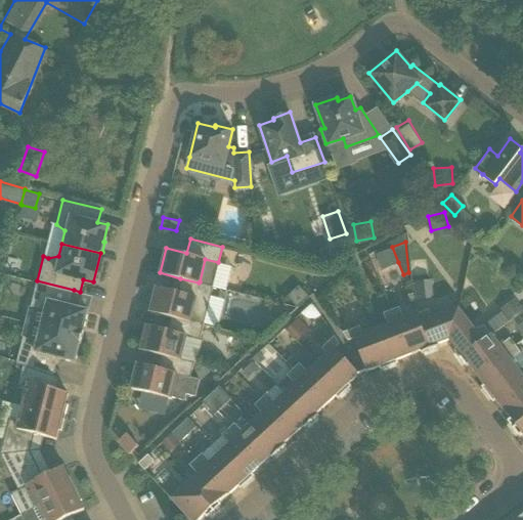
[(392,247),(392,246),(375,253),(381,268),(398,262),(392,247)]
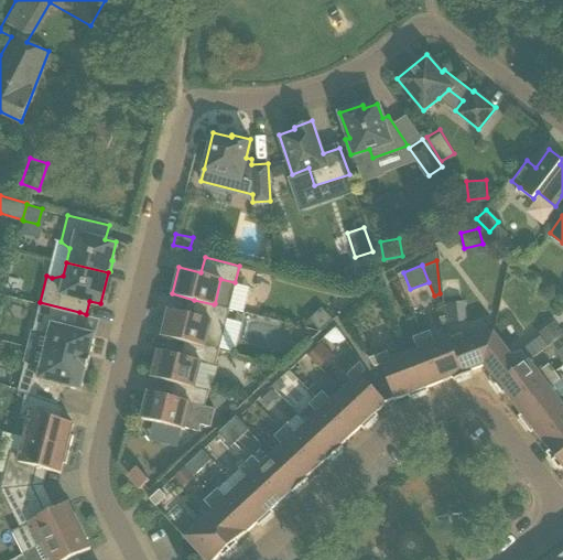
[(214,304),(194,300),(191,313),(169,308),(162,335),(184,340),(218,348),(228,307),(215,303),(214,304)]
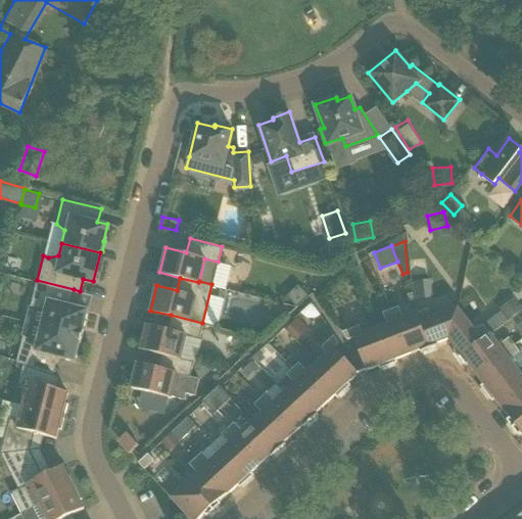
[(412,279),(414,297),(424,296),(422,278),(412,279)]
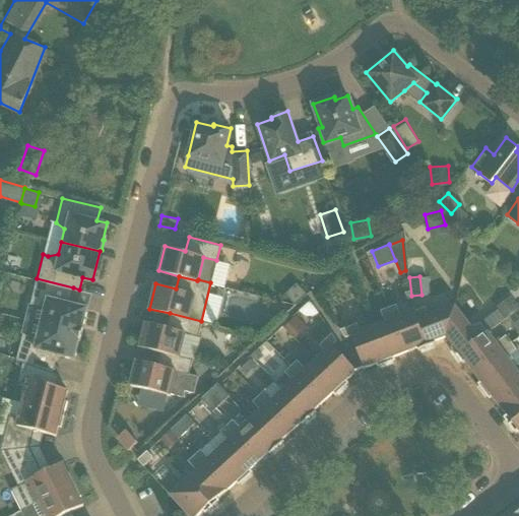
[(45,307),(41,322),(81,332),(87,306),(70,302),(73,287),(37,278),(29,304),(45,307)]
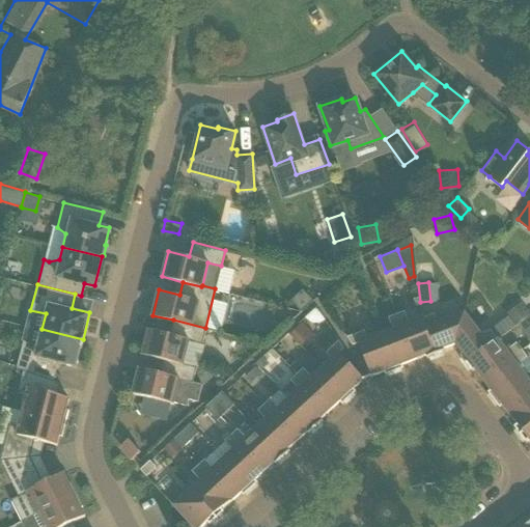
[(312,298),(302,287),(290,299),(300,309),(312,298)]
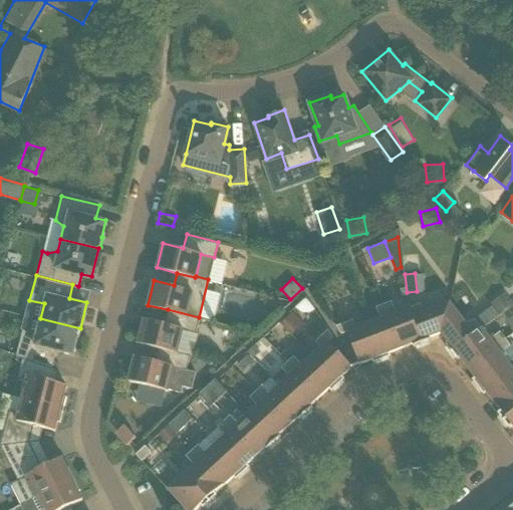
[(491,304),(498,313),(512,301),(504,290),(489,302),(491,304)]
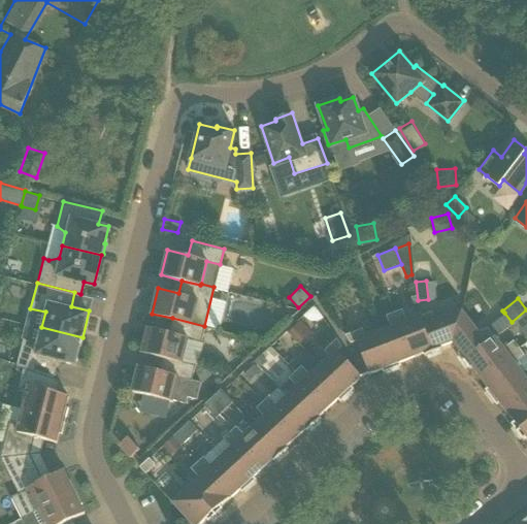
[(275,316),(281,317),(286,314),(287,308),(284,303),(278,302),(273,305),(273,310),(275,316)]
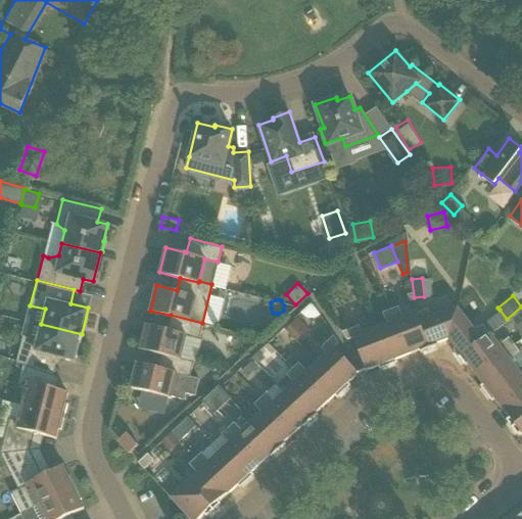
[(419,347),(420,351),(429,347),(415,312),(402,316),(398,304),(389,308),(407,352),(419,347)]
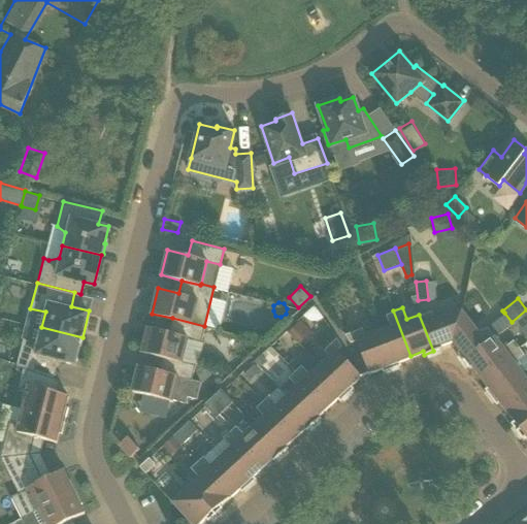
[(453,339),(461,308),(435,319),(431,309),(419,315),(433,351),(442,348),(440,345),(453,339)]
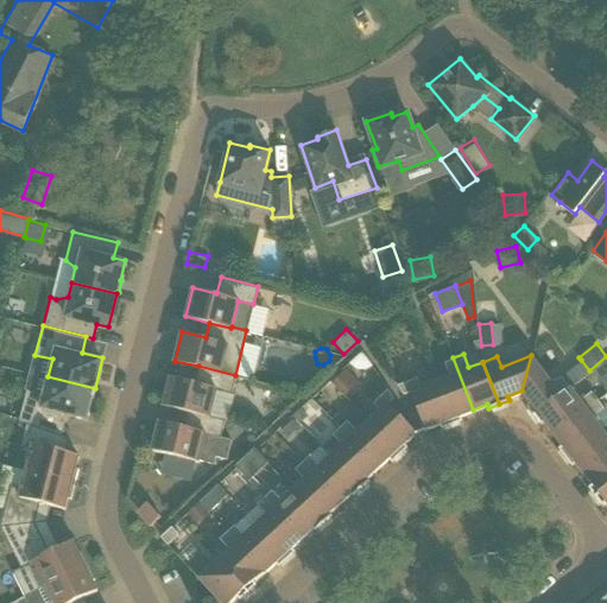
[(533,414),(569,386),(561,374),(551,381),(531,355),(522,391),(530,402),(526,405),(533,414)]
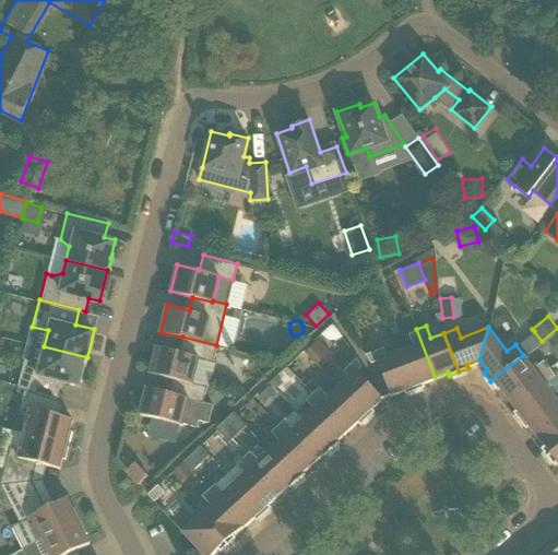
[(414,389),(424,385),(423,381),(435,377),(416,329),(407,332),(413,344),(399,350),(414,389)]
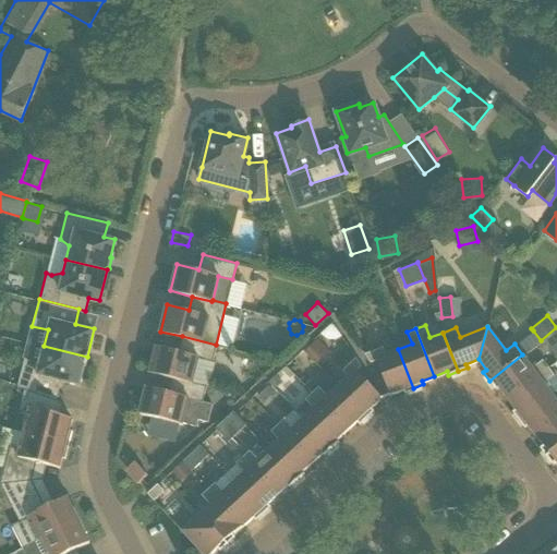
[(182,336),(179,350),(156,345),(149,372),(171,377),(192,383),(192,381),(198,357),(212,360),(216,345),(182,336)]
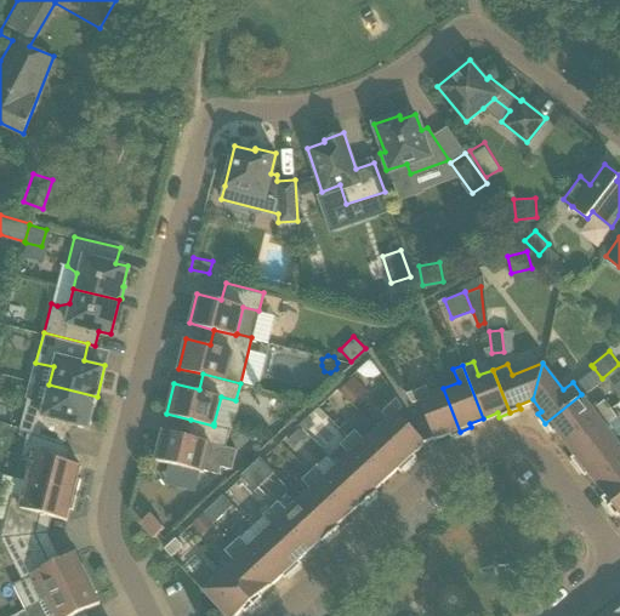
[(340,387),(353,401),(367,388),(354,374),(340,387)]
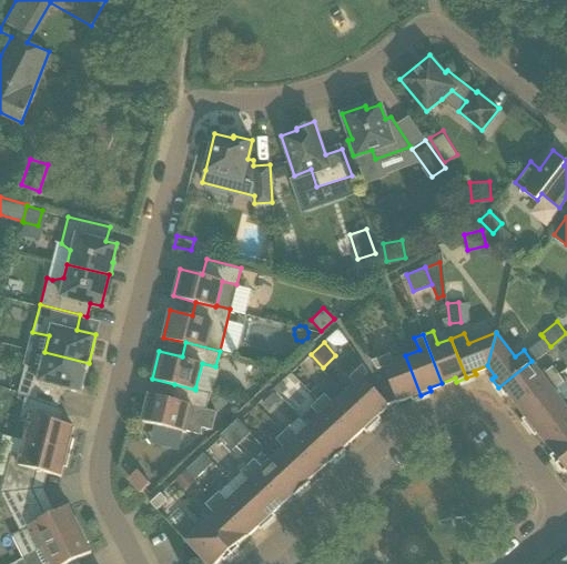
[(411,395),(412,399),(421,395),(405,355),(393,361),(388,351),(371,359),(376,368),(383,364),(396,400),(411,395)]
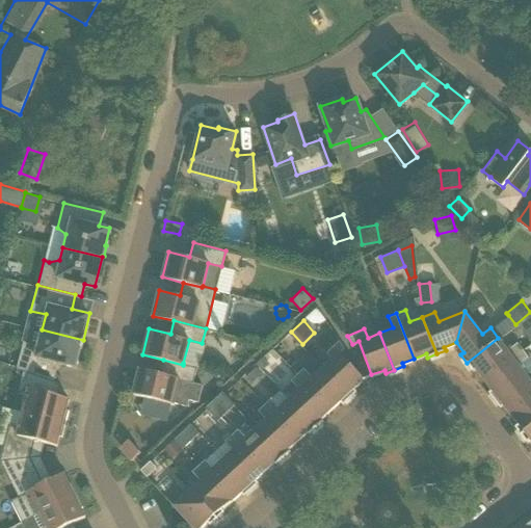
[(76,366),(83,340),(42,330),(38,343),(23,340),(17,366),(54,379),(58,362),(76,366)]
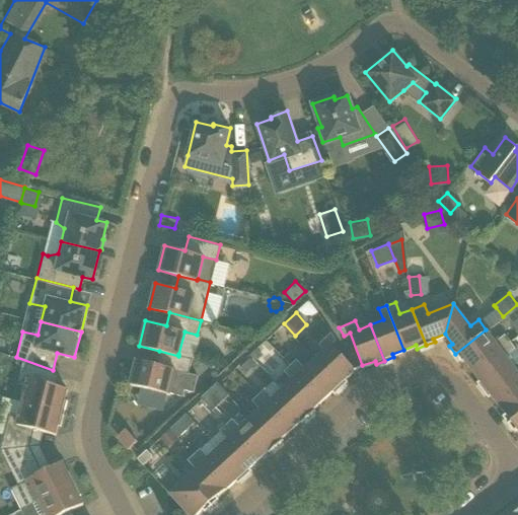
[(455,354),(460,361),(463,359),(471,369),(509,340),(504,333),(494,341),(486,329),(455,354)]
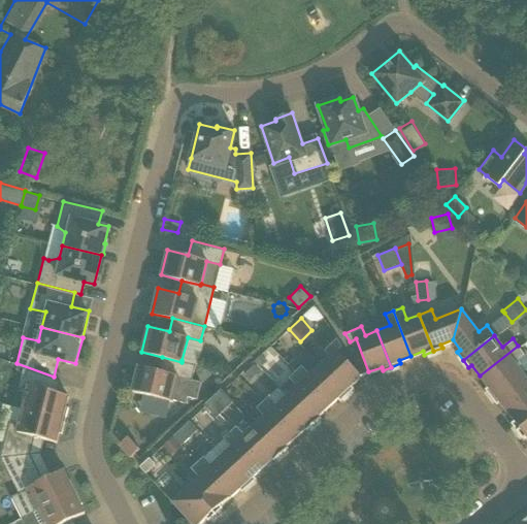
[(347,393),(354,387),(351,384),(361,374),(337,349),(341,345),(336,336),(323,349),(329,355),(320,364),(347,393)]
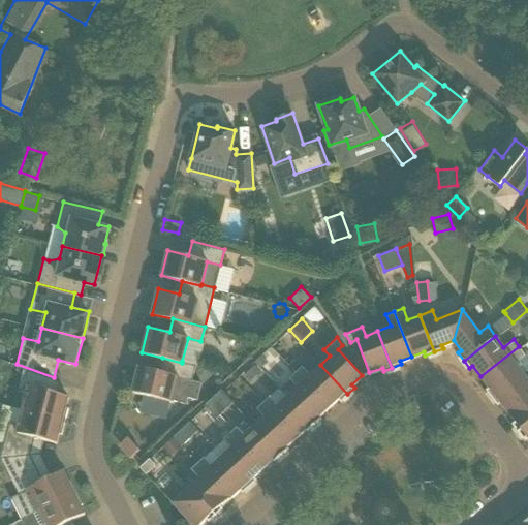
[(488,387),(485,389),(491,396),(523,372),(515,361),(524,353),(519,346),(480,376),(488,387)]
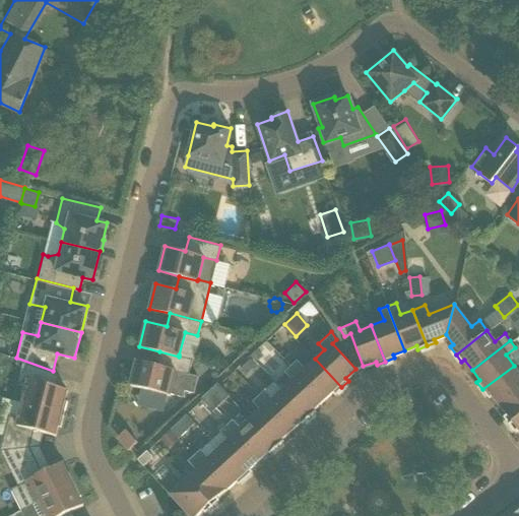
[(257,347),(251,353),(256,360),(263,353),(257,347)]
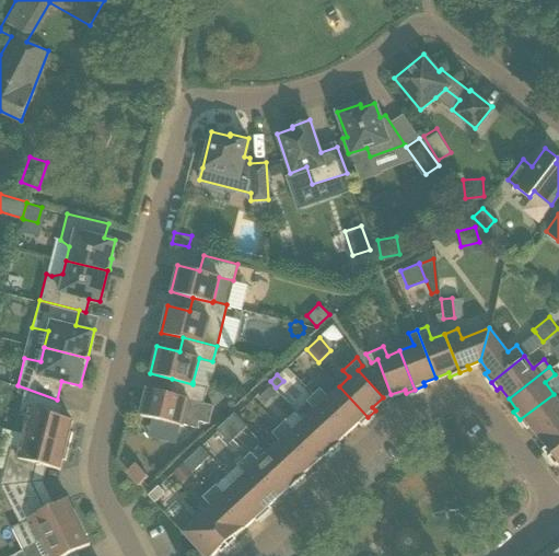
[(318,385),(312,377),(304,383),(312,391),(318,385)]
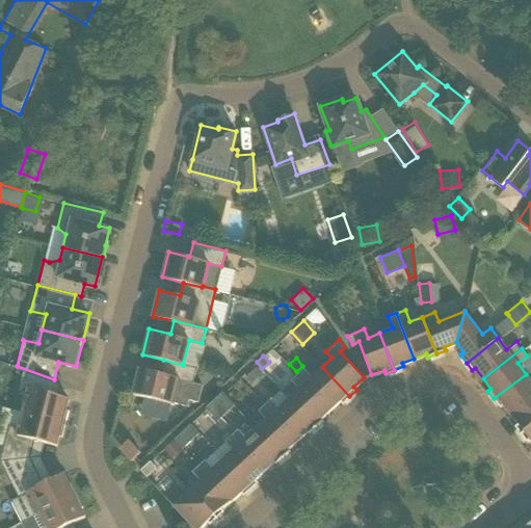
[(183,365),(163,360),(160,373),(139,367),(133,393),(173,403),(174,401),(187,405),(188,398),(197,401),(202,384),(192,381),(196,366),(183,363),(183,365)]
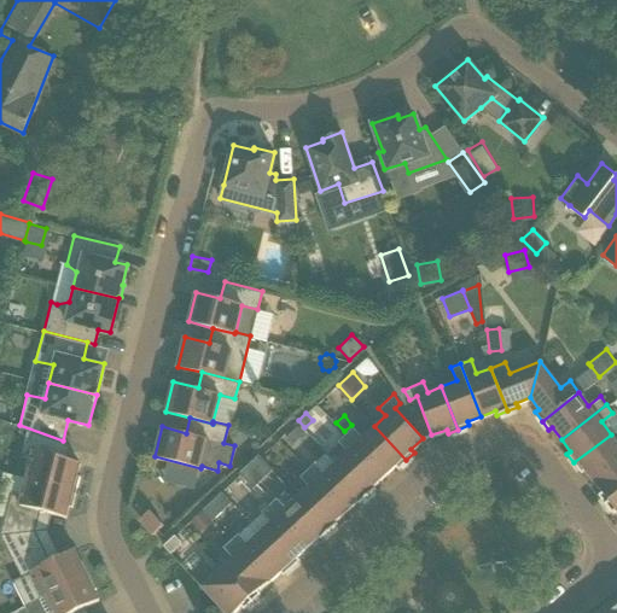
[(285,436),(292,444),(304,432),(297,425),(285,436)]
